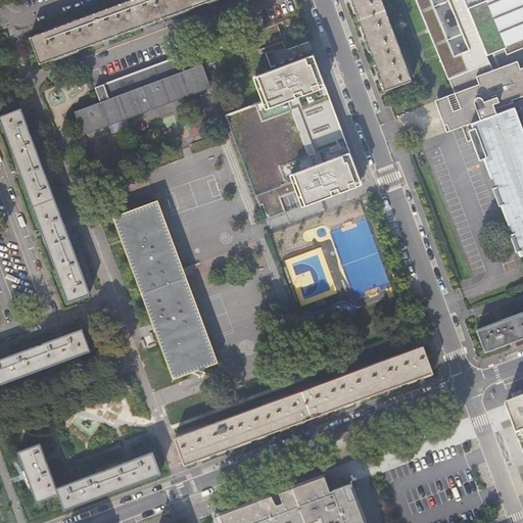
[(130,0),(33,38),(44,68),(219,0),(130,0)]
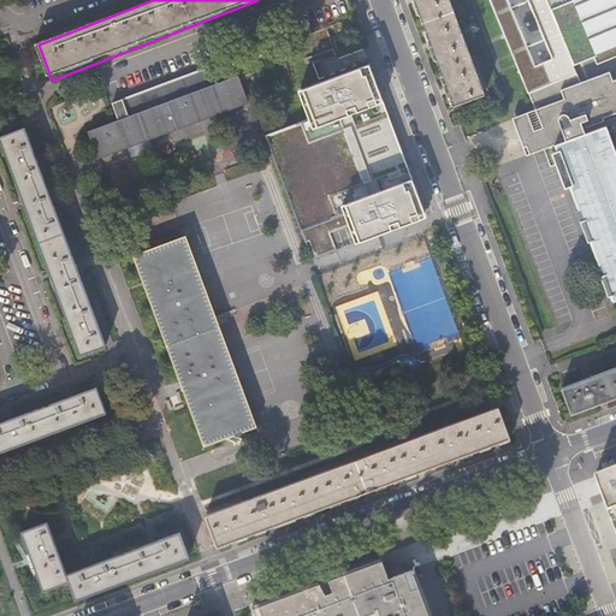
[(485,96),(449,0),(413,0),(454,107),(485,96)]
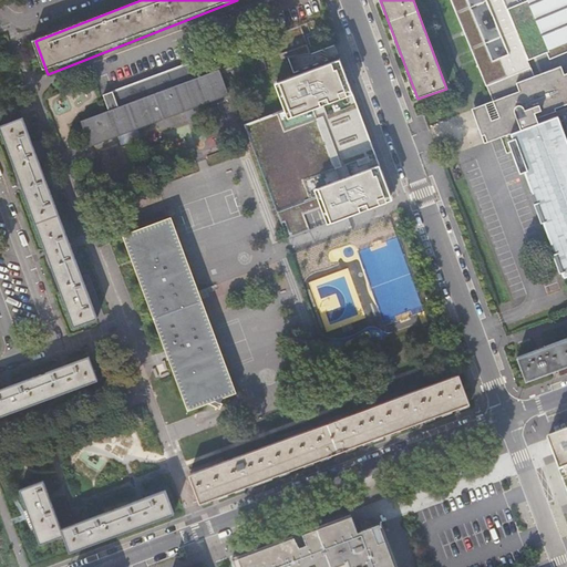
[(566,43),(566,0),(450,0),(492,101),(470,109),(484,142),(550,120),(526,60),(566,43)]
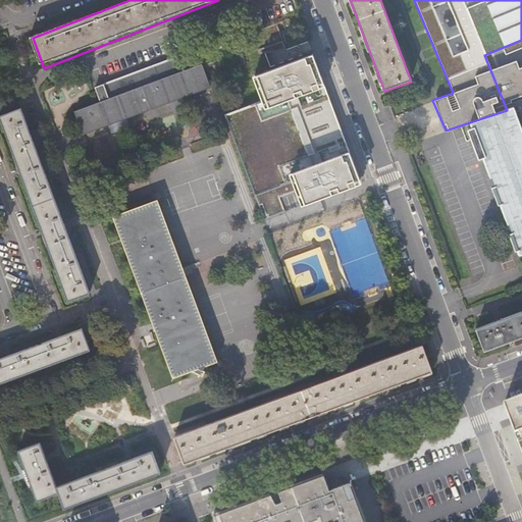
[(101,137),(99,129),(209,88),(196,51),(194,52),(94,89),(99,103),(92,106),(94,112),(75,119),(83,139),(85,143),(101,137)]
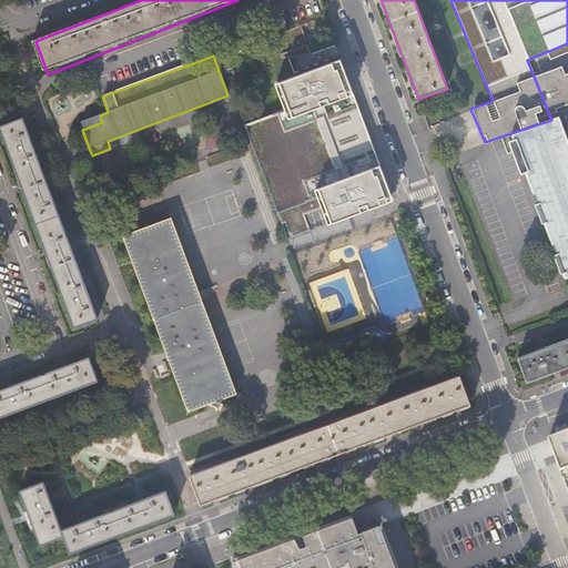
[(342,56),(277,80),(287,107),(243,123),(280,222),(286,220),(292,234),(310,227),(303,212),(324,204),(330,221),(394,196),(342,56)]
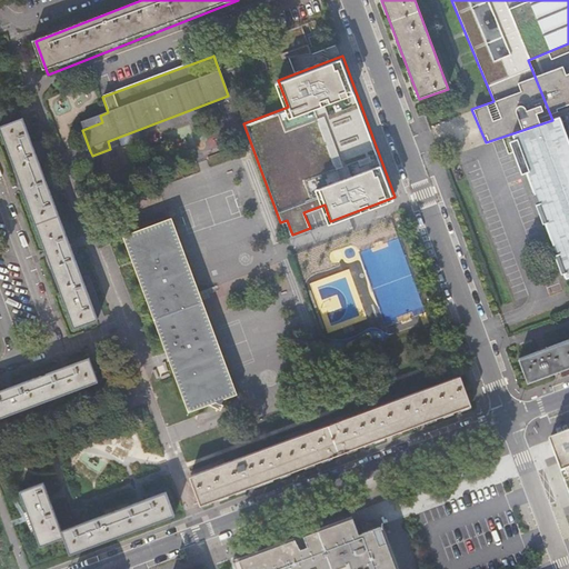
[(0,135),(72,327),(96,318),(19,115),(0,122),(0,135)]
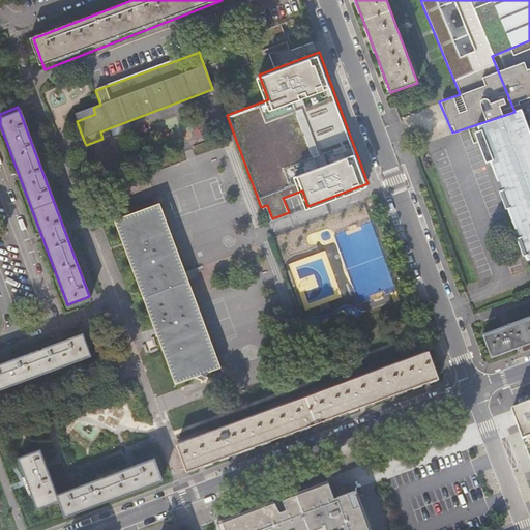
[(529,124),(527,116),(483,133),(529,258),(529,124)]
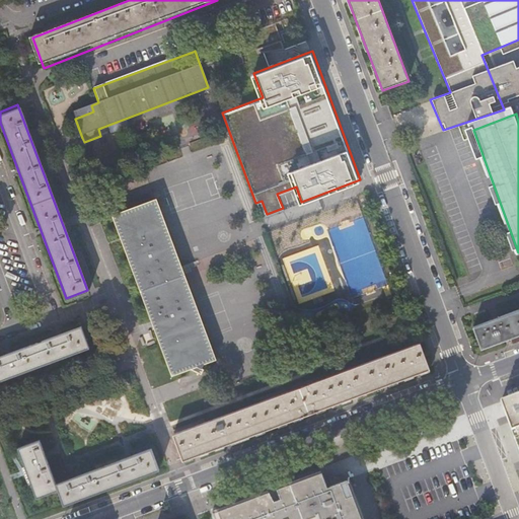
[(113,218),(172,375),(217,358),(189,286),(156,202),(124,213),(123,210),(112,214),(113,218)]
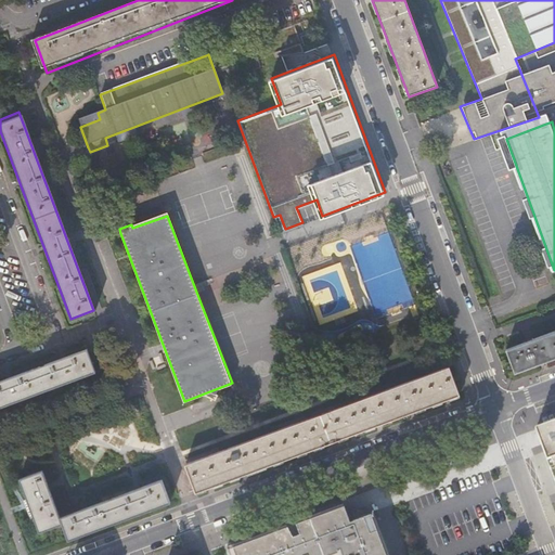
[(554,333),(507,351),(517,374),(554,360),(554,333)]
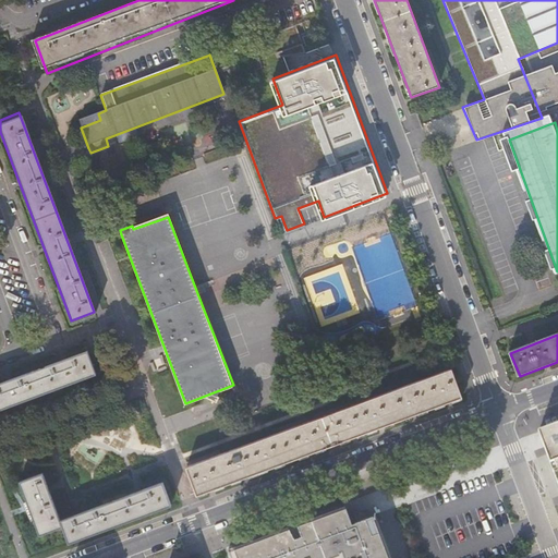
[(92,361),(102,356),(99,348),(88,352),(92,361)]
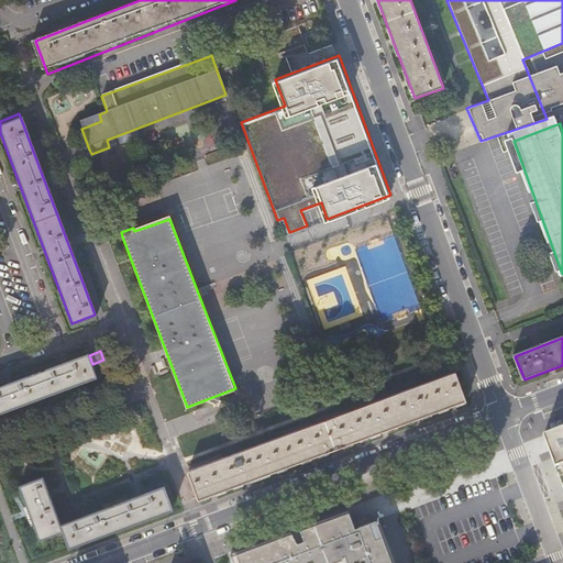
[(86,357),(0,387),(0,412),(94,379),(86,357)]
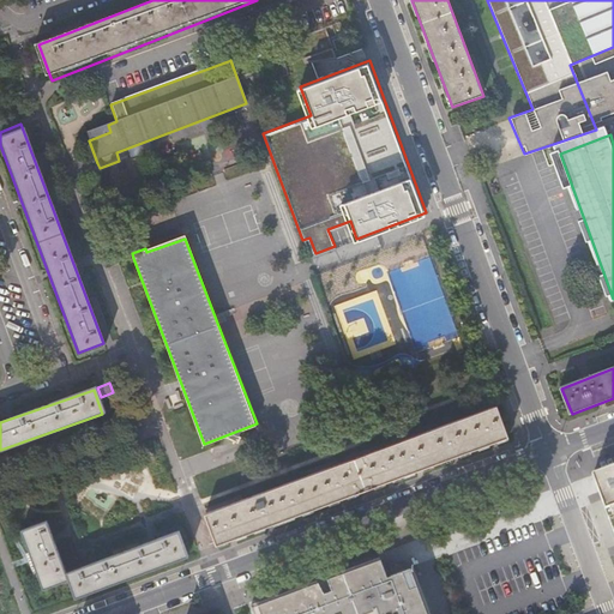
[(205,512),(217,543),(509,437),(498,408),(205,512)]
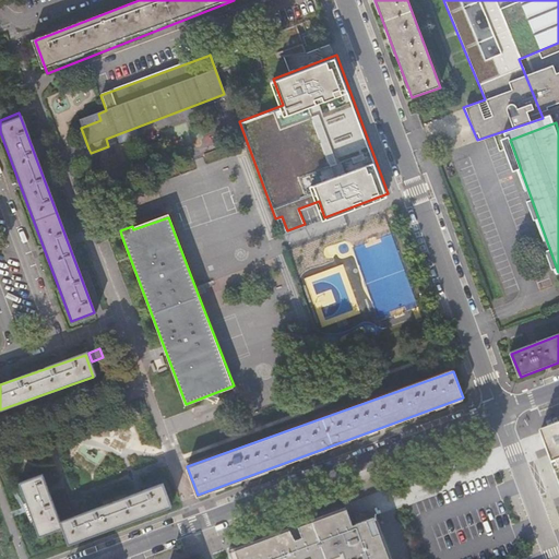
[(558,408),(521,419),(558,518),(558,408)]
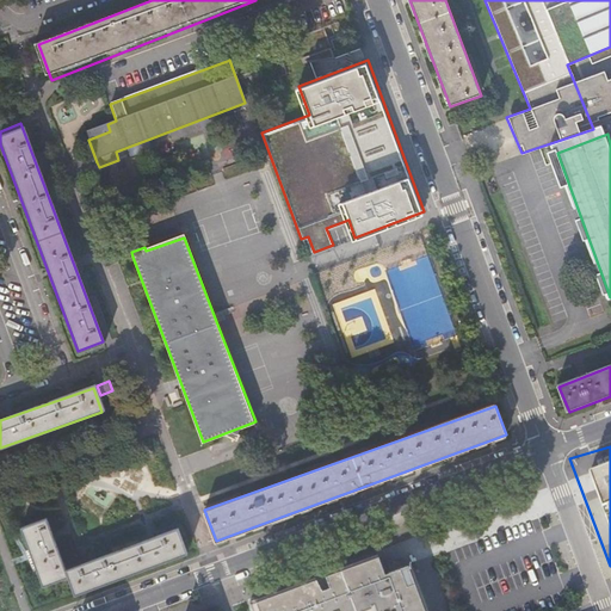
[(47,517),(22,526),(43,585),(69,575),(75,593),(187,551),(178,526),(66,569),(47,517)]
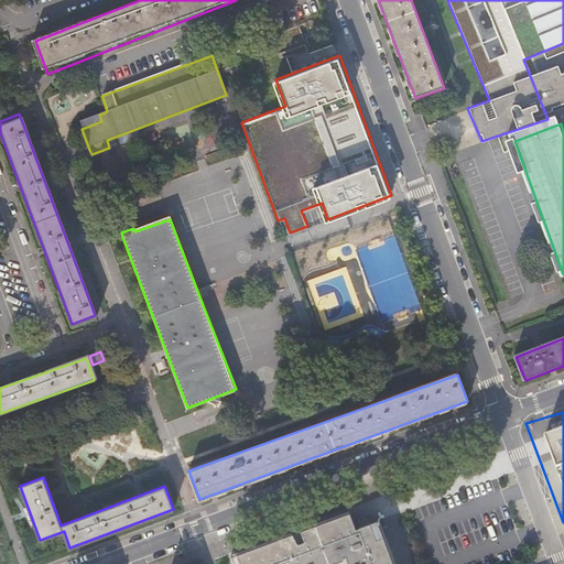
[(236,549),(220,554),(224,563),(386,563),(382,553),(368,519),(348,525),(344,510),(236,549)]
